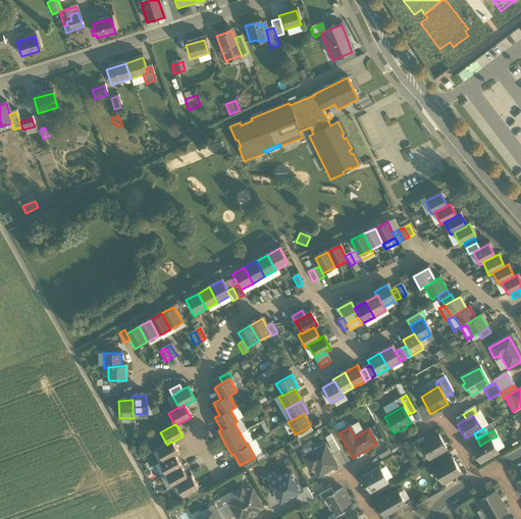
[(339,452),(329,435),(324,438),(333,455),(339,452)]
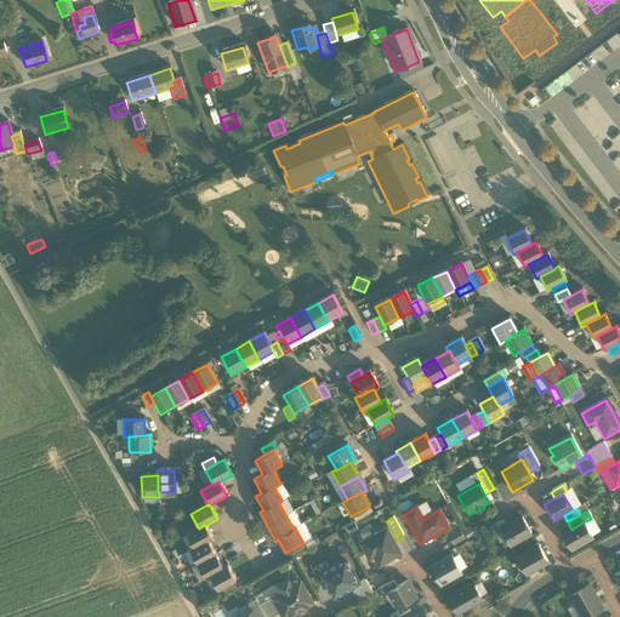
[(500,531),(508,547),(530,535),(521,519),(500,531)]
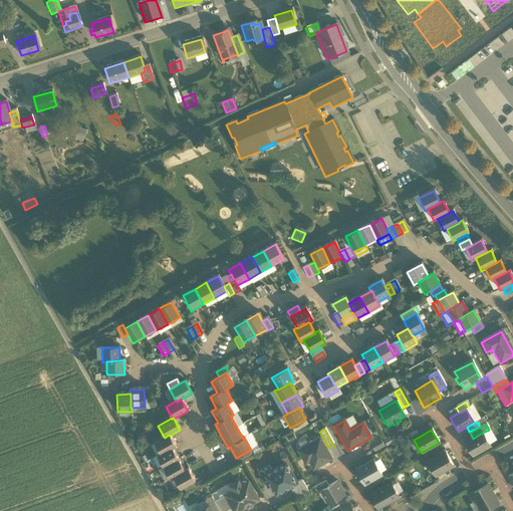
[(489,447),(487,443),(483,436),(482,433),(473,439),(464,443),(472,457),(489,447)]
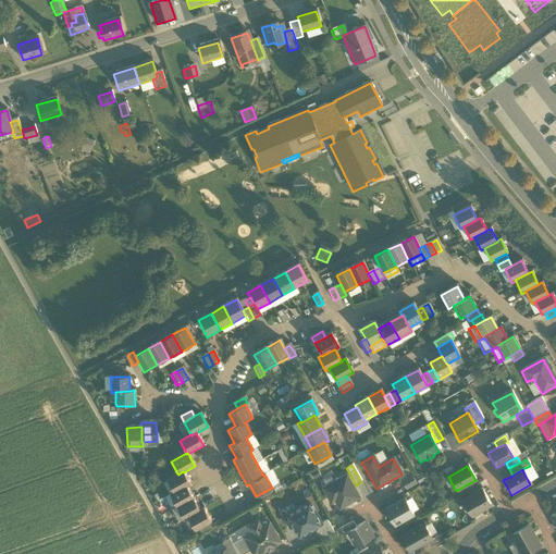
[(530,469),(523,472),(528,480),(534,477),(530,469)]
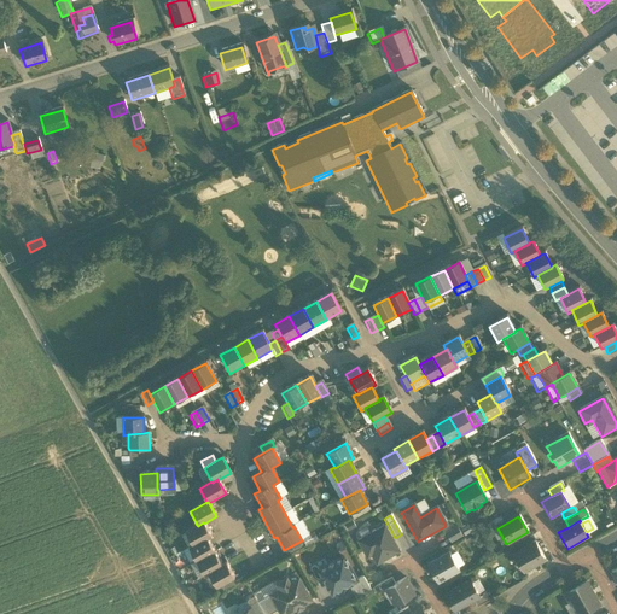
[(185,532),(192,547),(193,547),(207,539),(211,537),(204,524),(203,522),(198,526),(197,525),(185,532)]
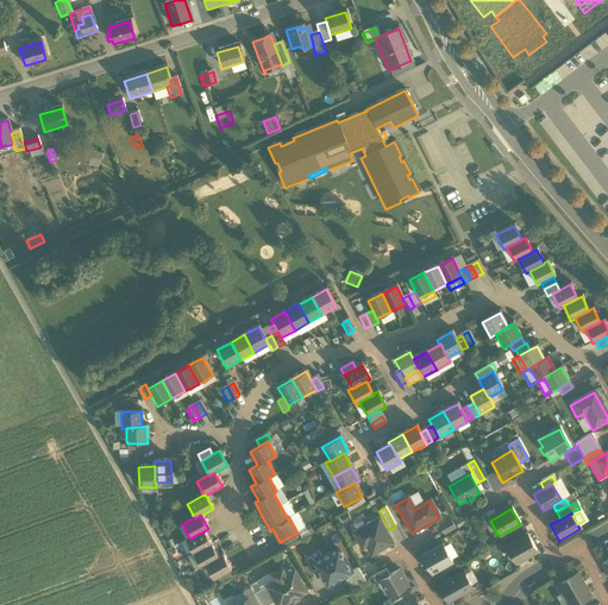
[(371,556),(393,544),(378,520),(352,535),(358,546),(359,546),(363,543),(365,548),(371,556)]
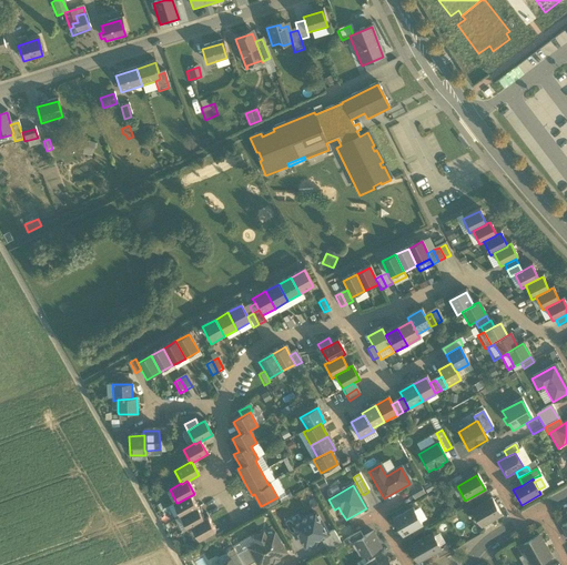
[(409,492),(414,500),(424,495),(419,486),(409,492)]
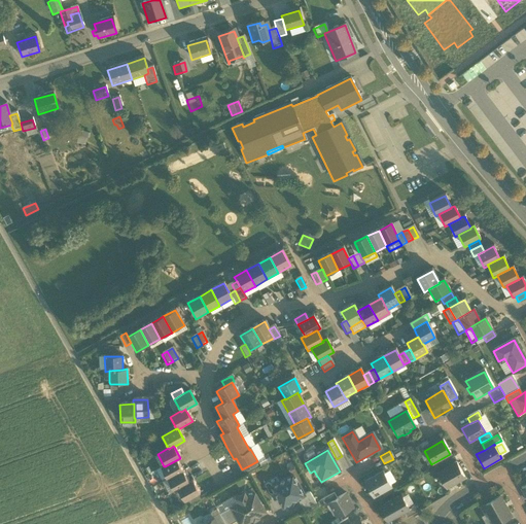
[(161,468),(167,480),(182,472),(176,460),(165,466),(164,466),(161,468)]
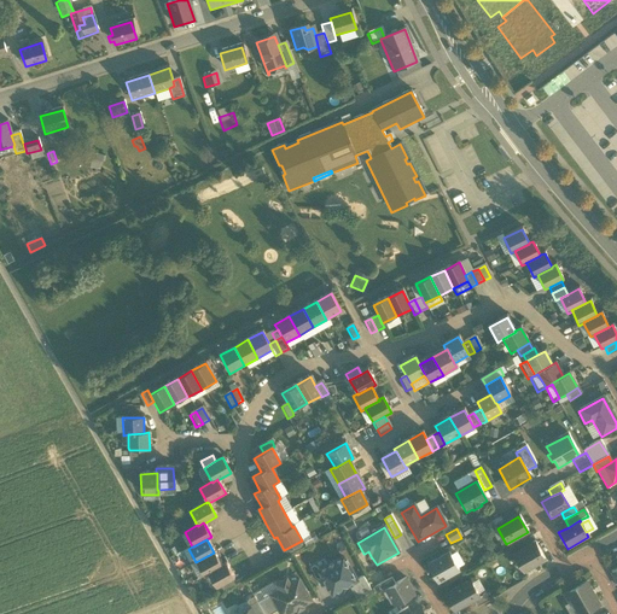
[(284,550),(287,557),(306,547),(302,541),(284,550)]
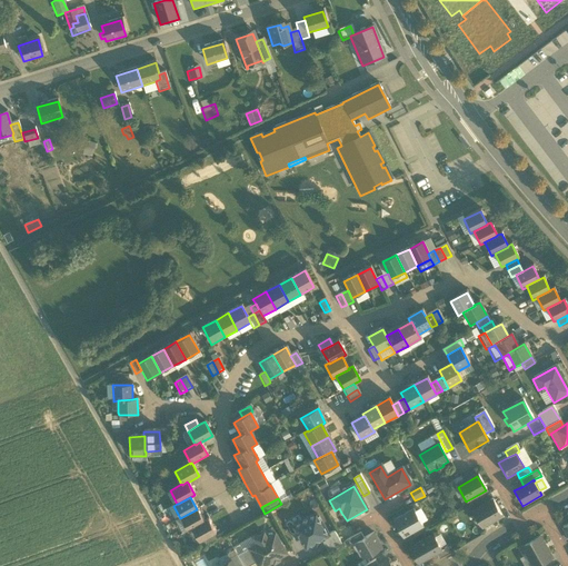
[(472,514),(481,528),(500,517),(492,503),(472,514)]
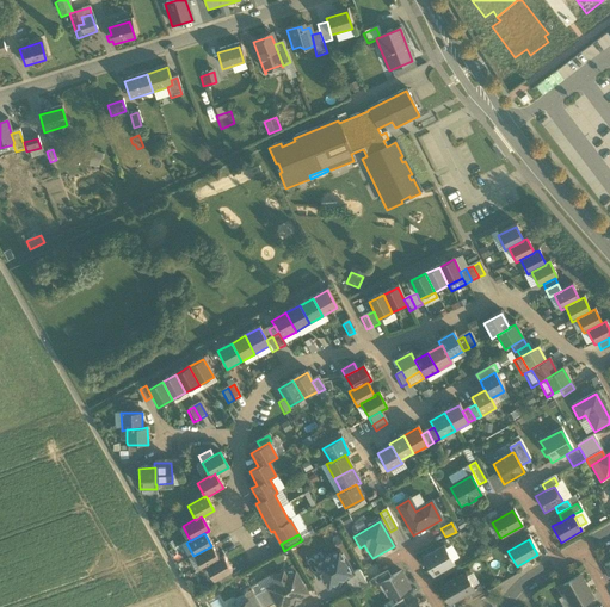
[(178,546),(185,561),(193,556),(186,543),(178,546)]
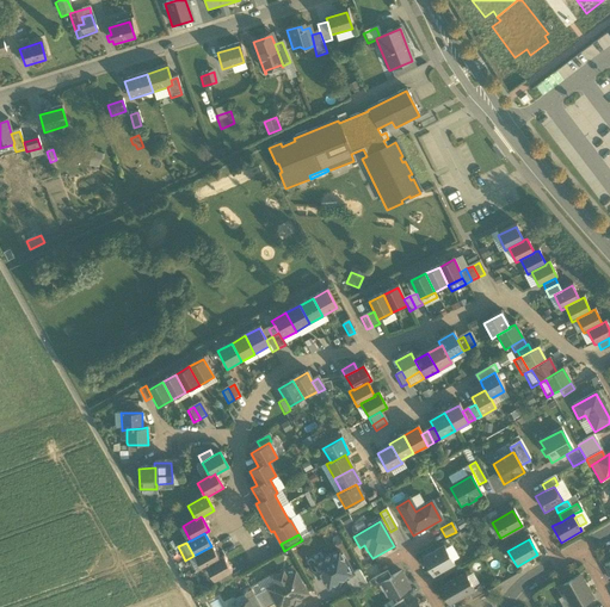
[(202,570),(205,568),(220,559),(219,559),(211,546),(193,556),(202,570)]
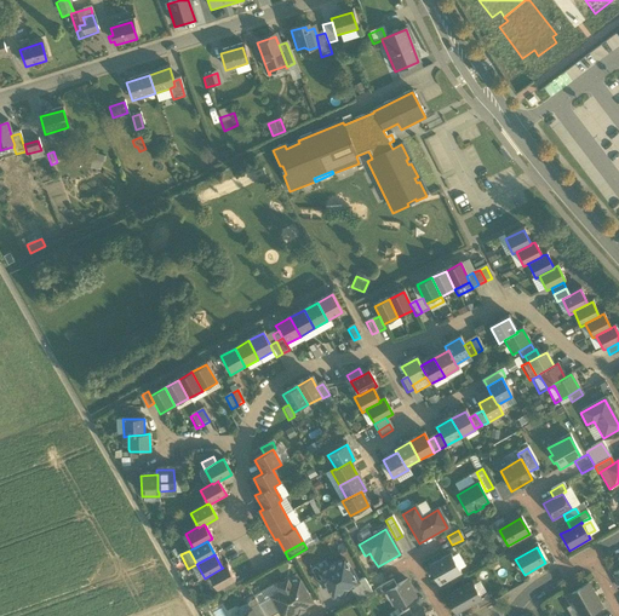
[(451,558),(458,571),(465,568),(458,554),(451,558)]
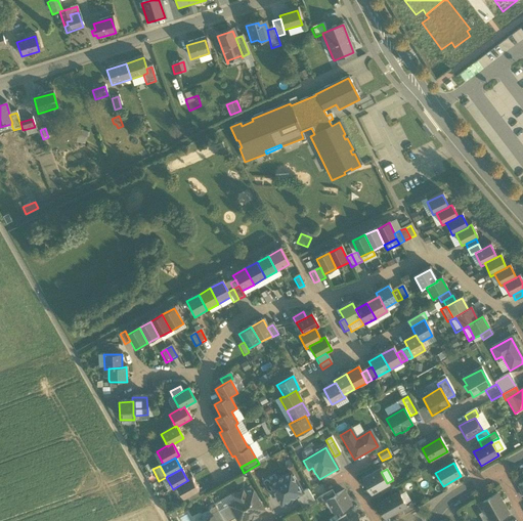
[(380,471),(362,480),(371,495),(378,491),(388,485),(387,483),(381,472),(380,471)]
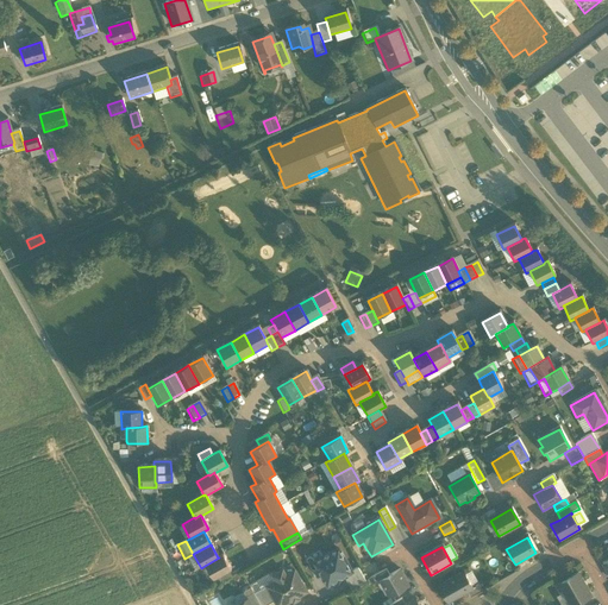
[(338,548),(311,563),(326,590),(344,579),(353,574),(352,572),(338,548)]
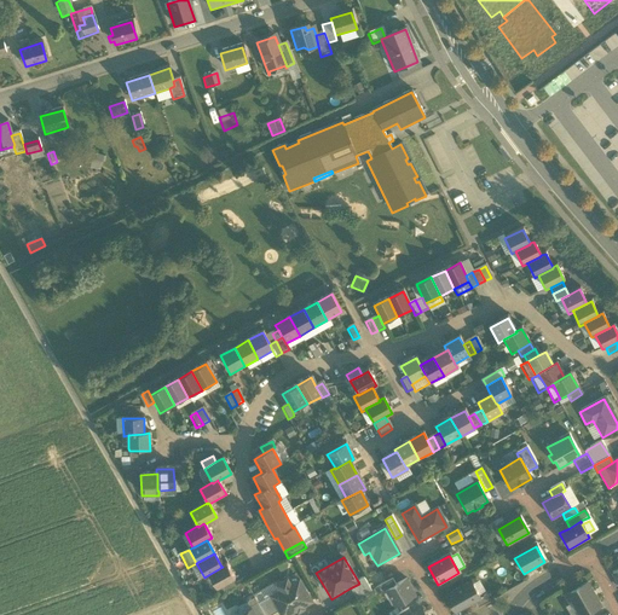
[(204,578),(196,563),(188,568),(196,582),(204,578)]
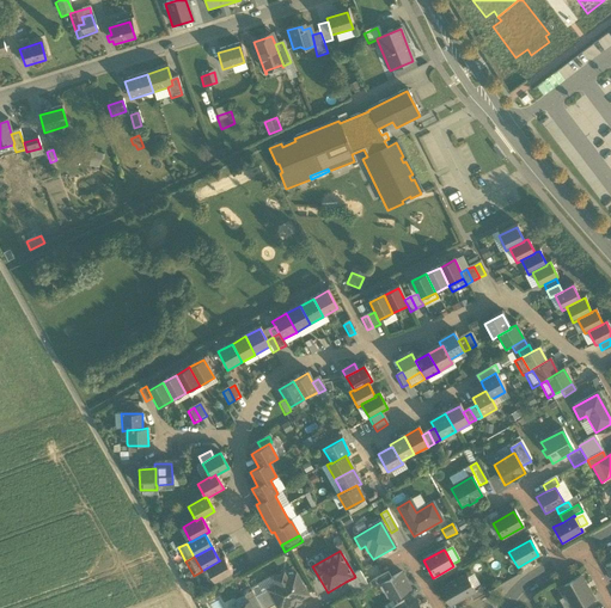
[(224,558),(219,560),(220,560),(206,569),(214,583),(218,581),(228,575),(232,572),(224,558)]
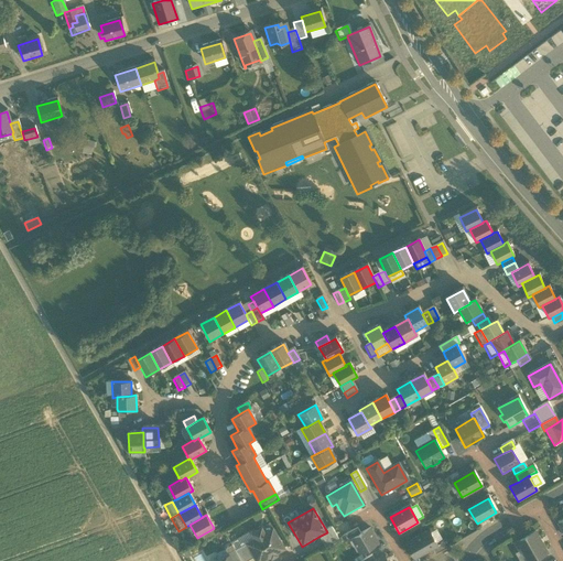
[(418,522),(407,529),(410,535),(421,528),(418,522)]
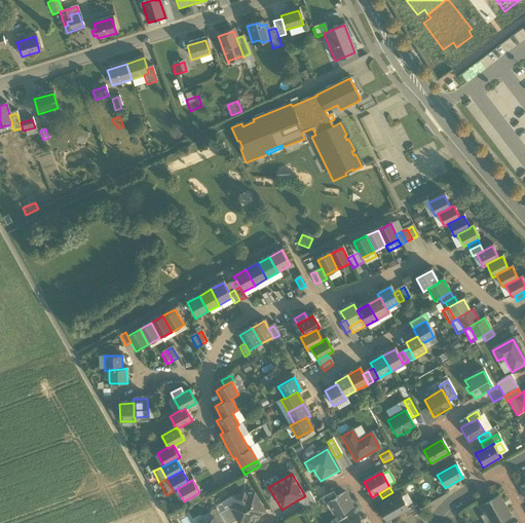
[(305,496),(297,500),(302,511),(315,503),(308,492),(304,494),(305,496)]
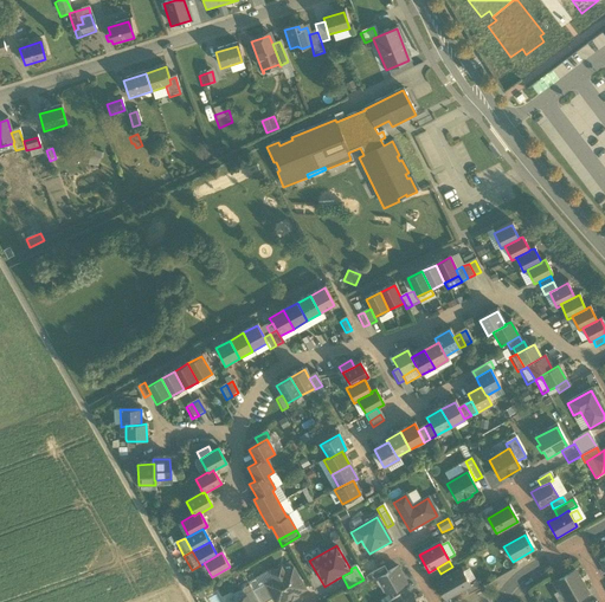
[(365,578),(368,584),(378,580),(387,574),(384,568),(365,578)]
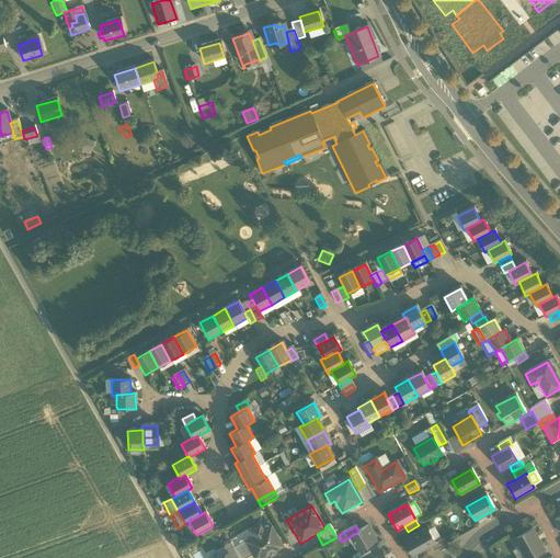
[(350,537),(357,551),(375,542),(367,526),(358,532),(350,537)]
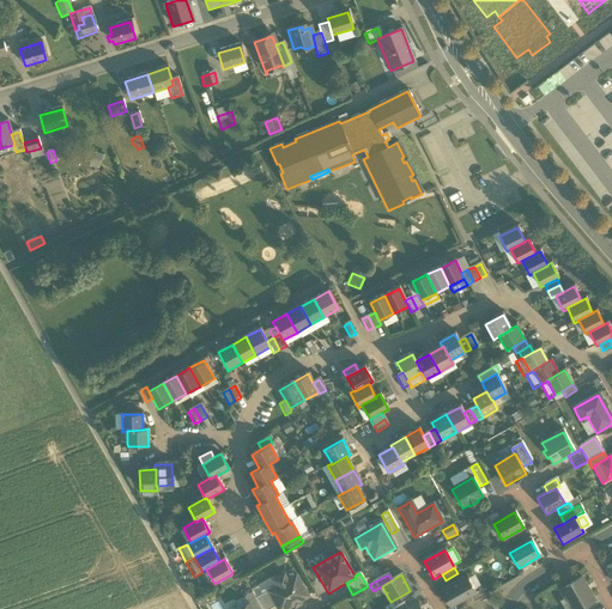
[(218,582),(222,588),(232,582),(229,576),(218,582)]
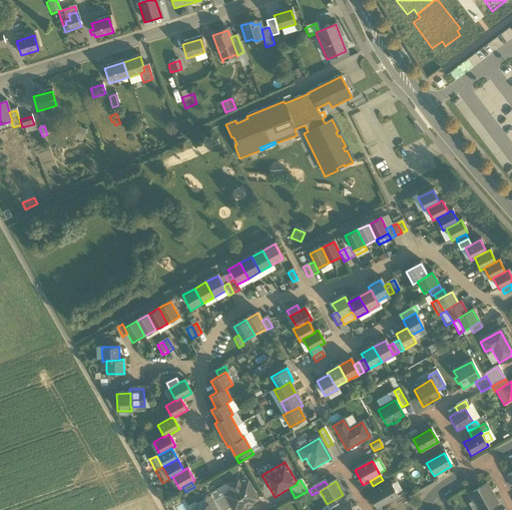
[(247,483),(239,487),(238,486),(230,490),(231,492),(223,496),(230,508),(230,509),(240,509),(258,501),(247,483)]
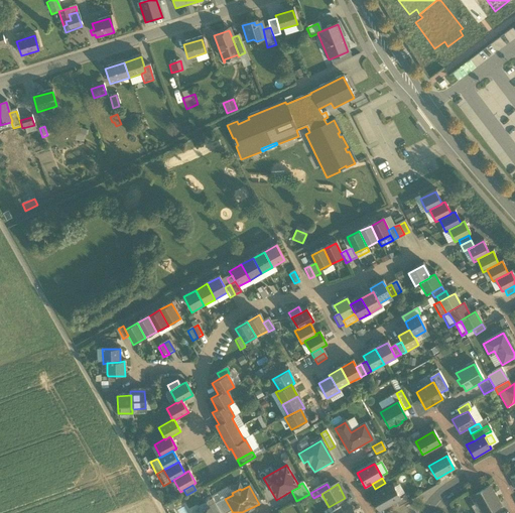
[(371,498),(379,512),(395,503),(400,500),(392,486),(371,498)]
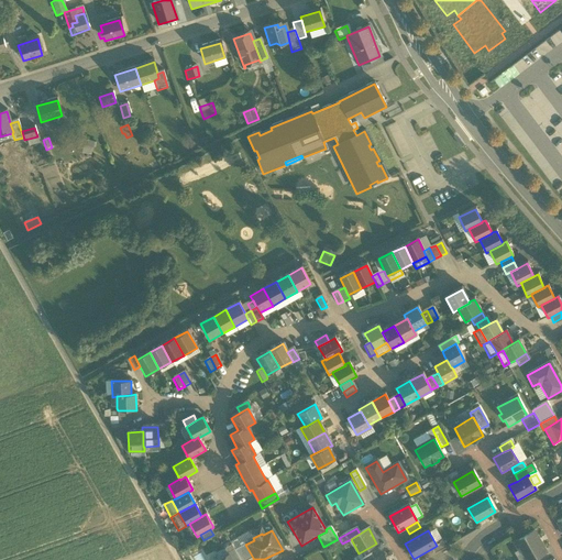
[(230,544),(231,546),(234,551),(245,545),(254,540),(253,538),(250,533),(230,544)]
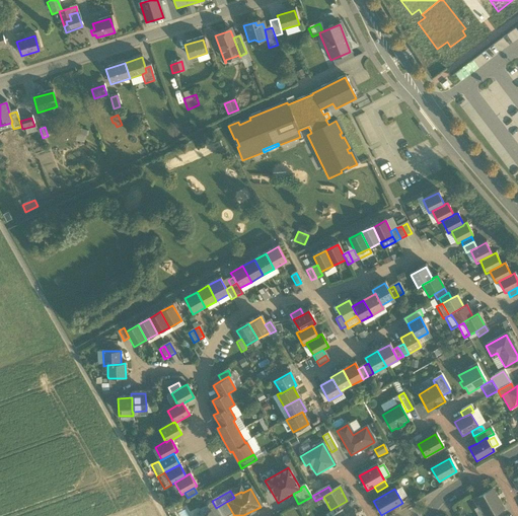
[(479,507),(484,515),(492,515),(494,514),(502,509),(492,491),(477,499),(473,502),(476,508),(479,507)]
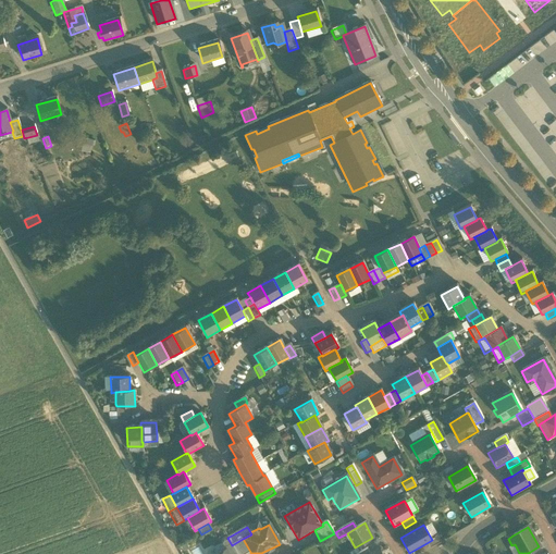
[(427,543),(430,549),(441,542),(437,537),(432,540),(427,543)]
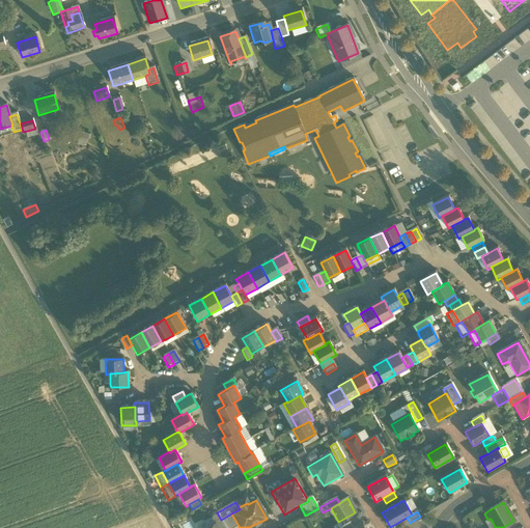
[(236,527),(239,526),(231,513),(221,520),(224,527),(236,527)]
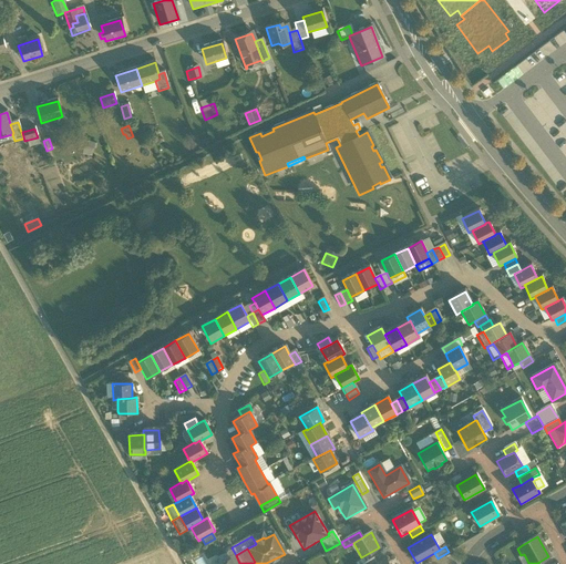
[(229,561),(230,563),(239,563),(236,555),(233,550),(226,553),(227,554),(229,561)]
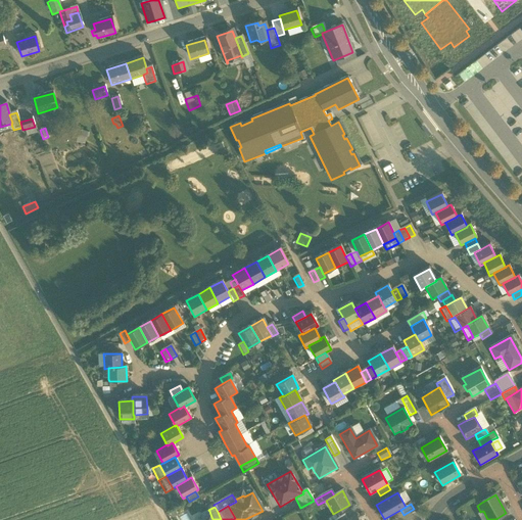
[(207,519),(211,517),(209,511),(195,519),(207,519)]
